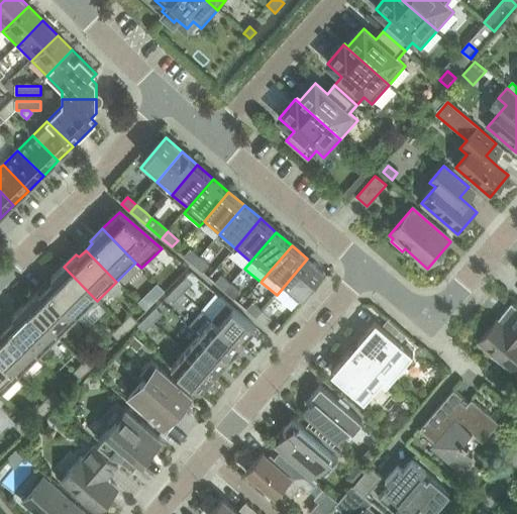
[(193,266),(199,259),(190,250),(184,258),(193,266)]
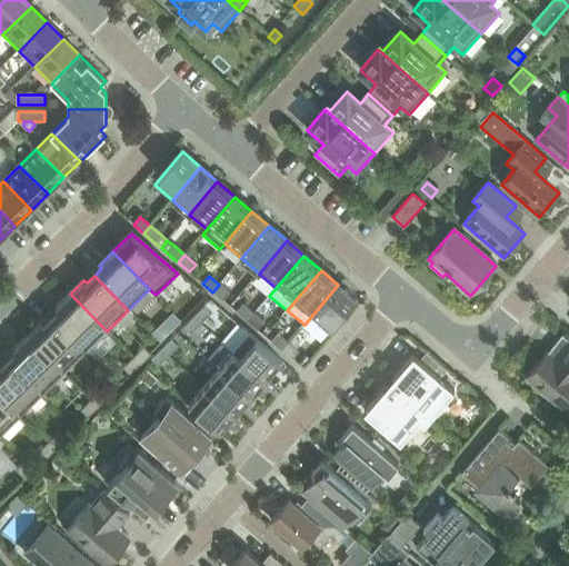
[(223,301),(230,294),(219,285),(212,293),(223,301)]
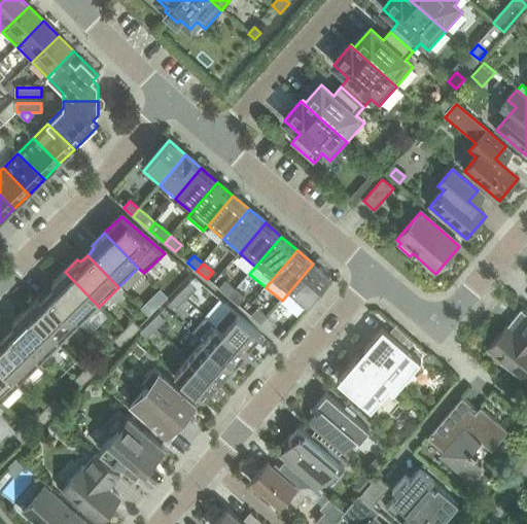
[(330,278),(313,264),(282,301),(299,315),(330,278)]
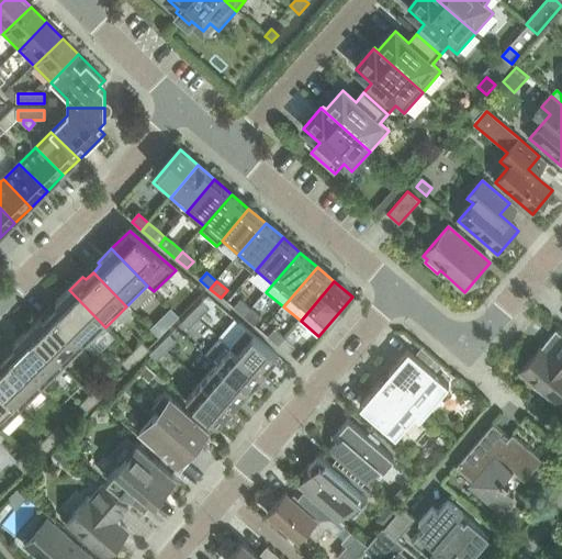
[(85,348),(105,327),(69,290),(56,304),(58,306),(51,314),(85,348)]
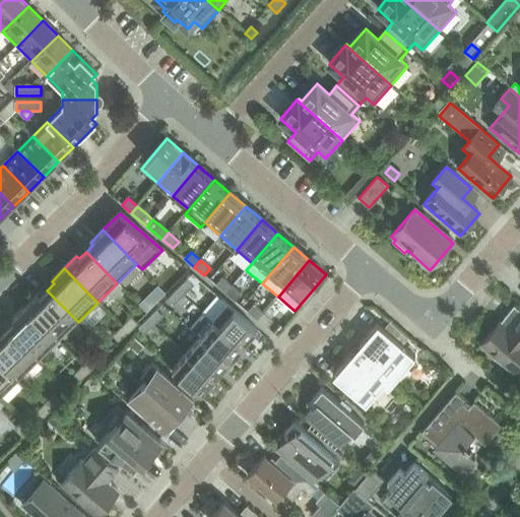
[(225,294),(232,286),(222,278),(216,285),(225,294)]
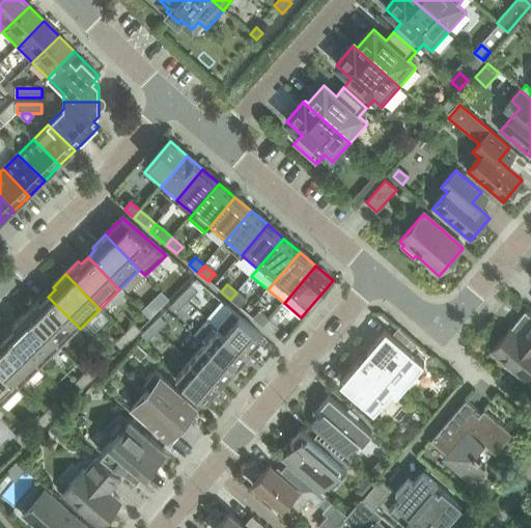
[(180,297),(188,303),(196,294),(190,287),(180,297)]
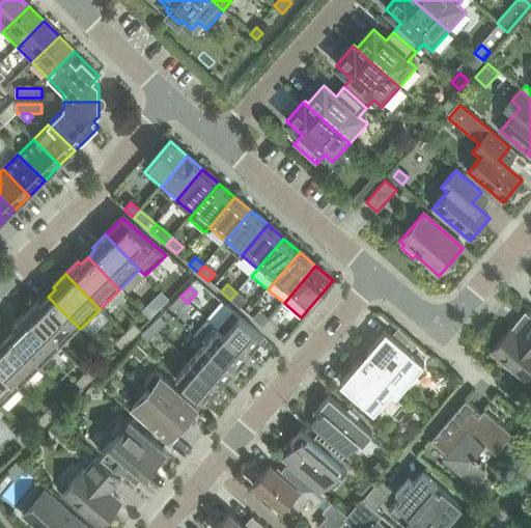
[(161,293),(152,300),(162,309),(168,303),(169,302),(161,293)]
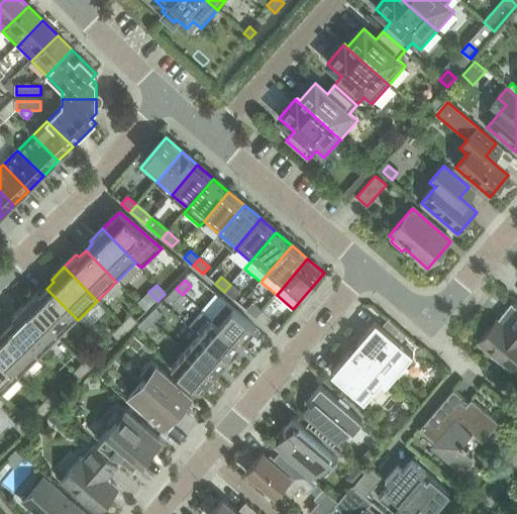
[(224,292),(234,300),(240,293),(230,285),(224,292)]
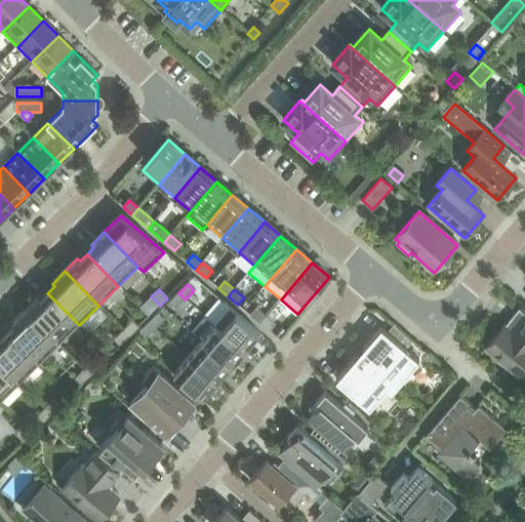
[(59,345),(79,325),(47,293),(40,299),(38,297),(26,310),(59,345)]
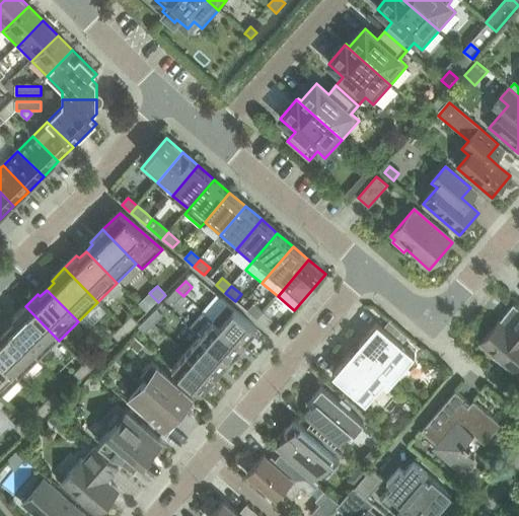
[(174,305),(183,296),(176,290),(168,298),(174,305)]
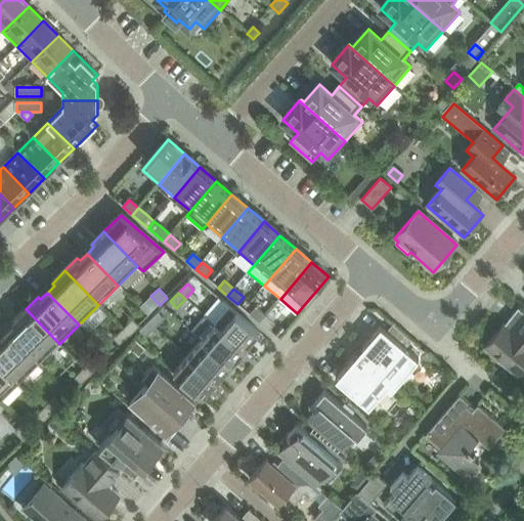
[(259,334),(229,308),(223,303),(209,319),(245,350),(259,334)]
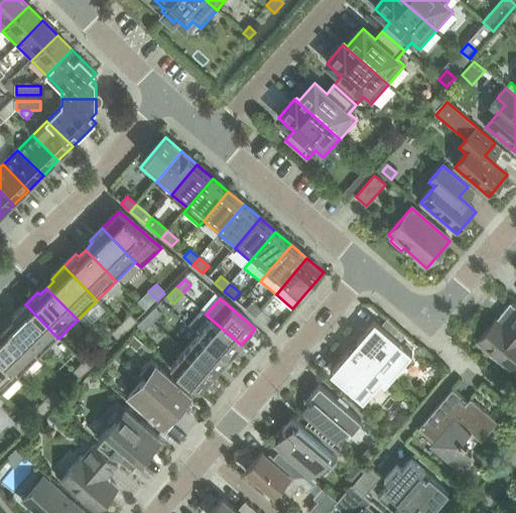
[(256,318),(261,311),(252,303),(246,309),(256,318)]
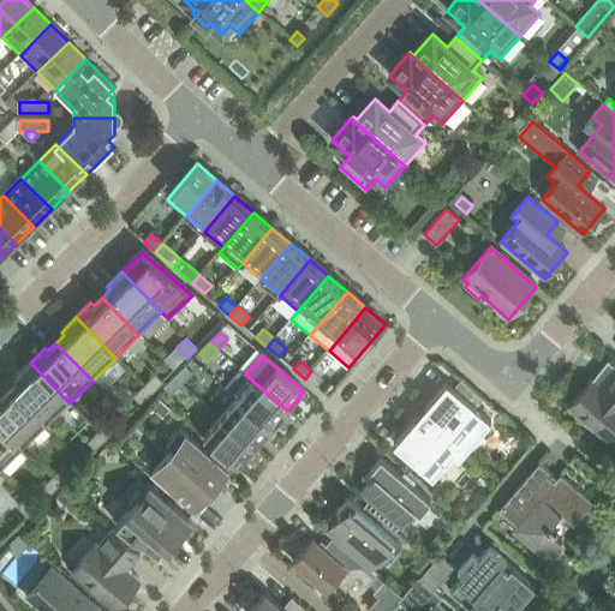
[(47,426),(70,403),(30,363),(15,378),(17,381),(10,389),(47,426)]
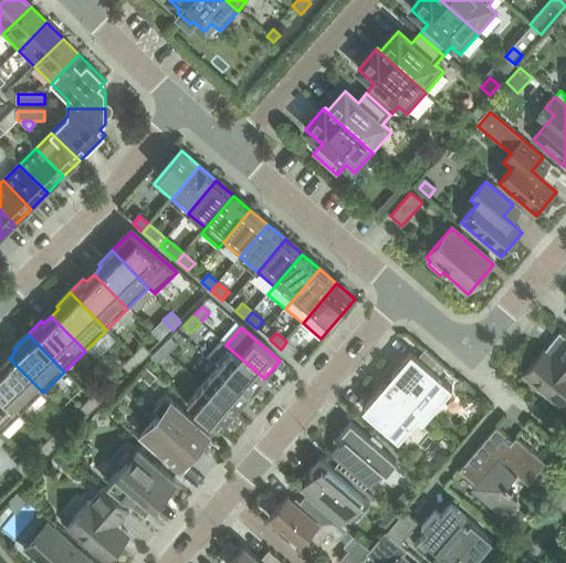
[(532,365),(524,375),(526,377),(559,406),(565,397),(565,342),(558,335),(532,365)]
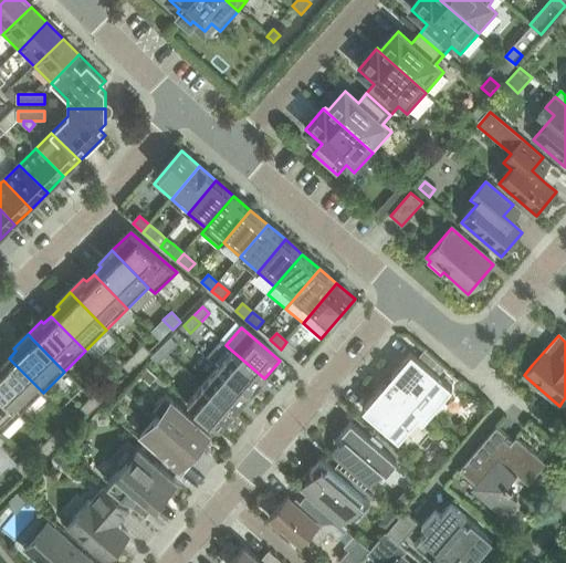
[(160,348),(168,355),(177,345),(170,339),(160,348)]
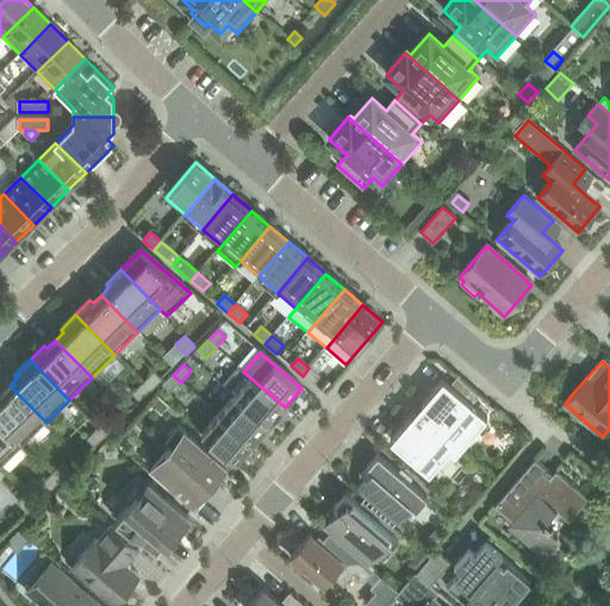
[(285,407),(243,372),(240,368),(224,387),(235,397),(269,426),(285,407)]
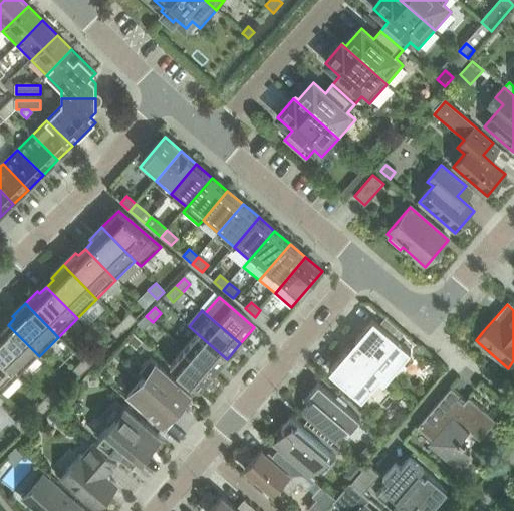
[(264,325),(270,318),(260,310),(255,317),(264,325)]
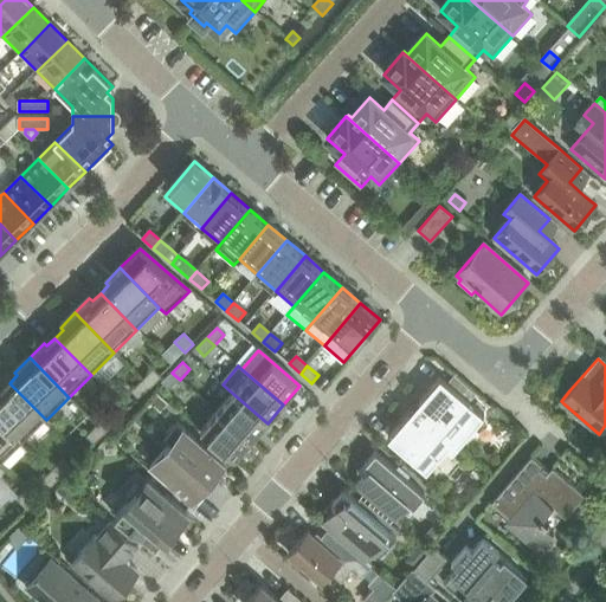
[(142,381),(150,389),(161,377),(154,370),(142,381)]
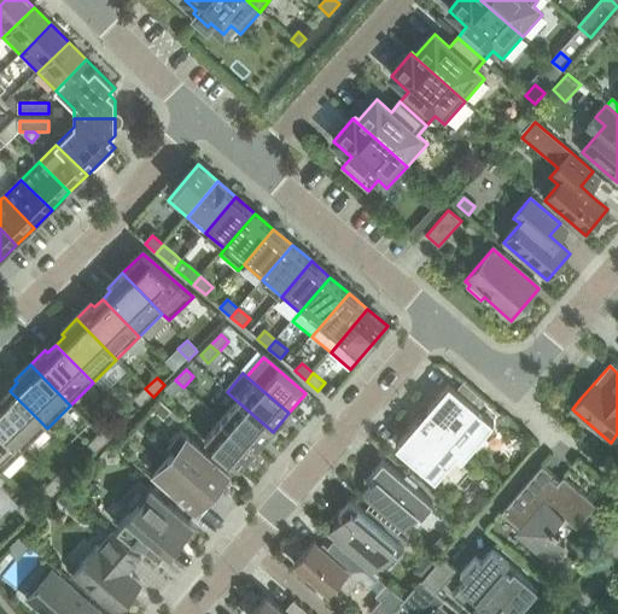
[(173,398),(184,387),(175,380),(164,390),(173,398)]
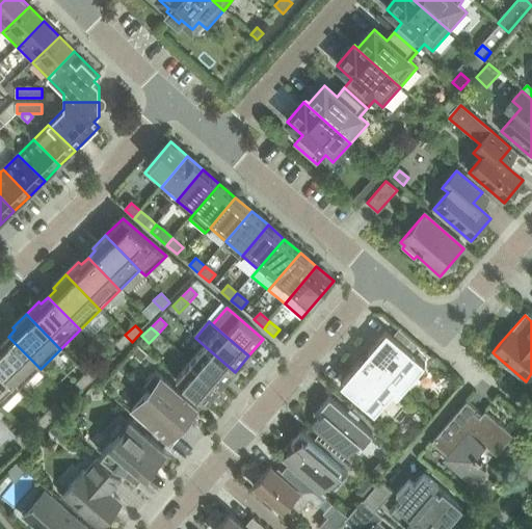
[(387,332),(364,359),(402,392),(403,391),(407,387),(425,365),(421,361),(411,353),(418,347),(398,331),(393,338),(387,332)]
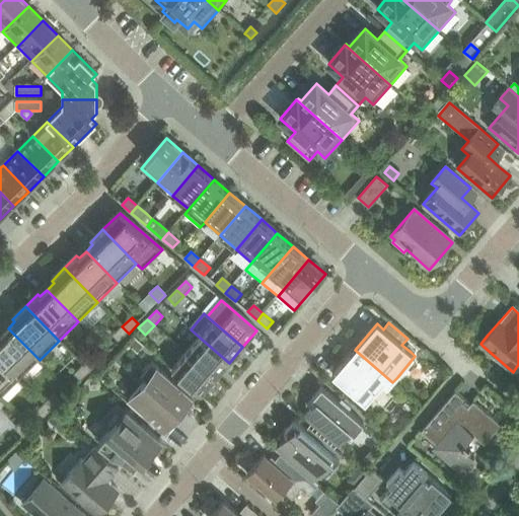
[(119,343),(129,334),(122,326),(113,336),(119,343)]
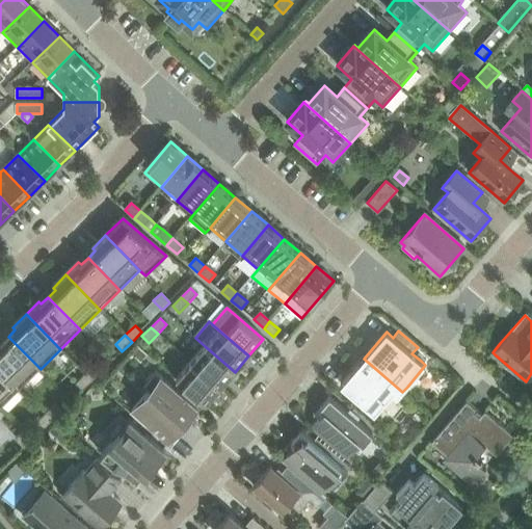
[(0,368),(21,389),(41,369),(8,337),(1,343),(0,342),(0,368)]
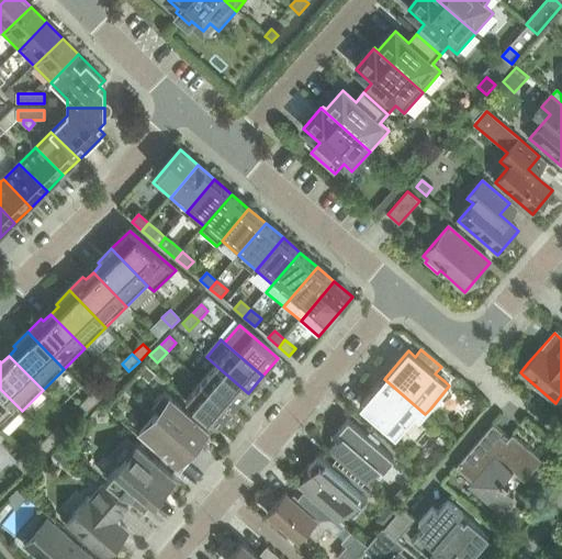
[(144,365),(136,372),(149,383),(156,375),(144,365)]
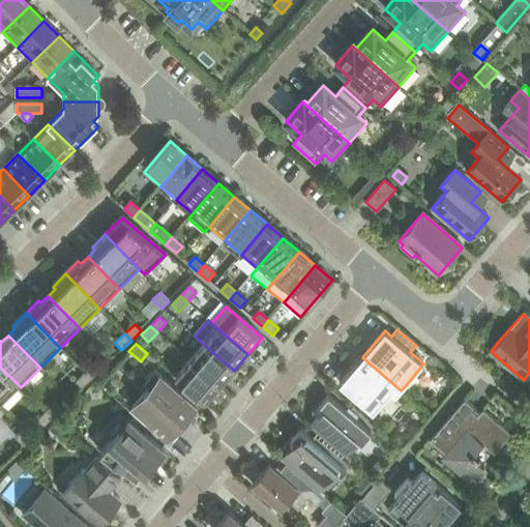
[(219,386),(234,371),(204,345),(189,360),(219,386)]
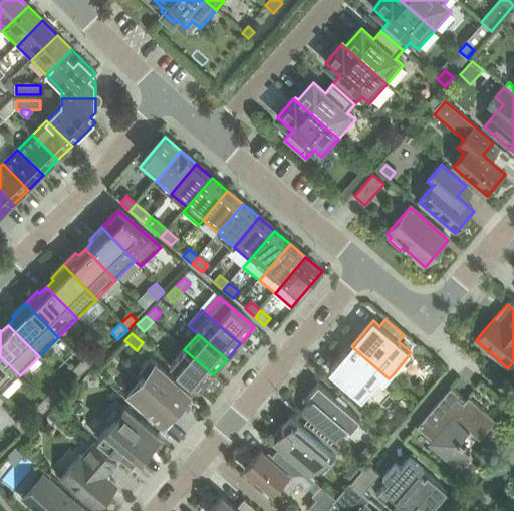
[(351,346),(329,372),(361,401),(379,380),(383,385),(389,378),(351,346)]
